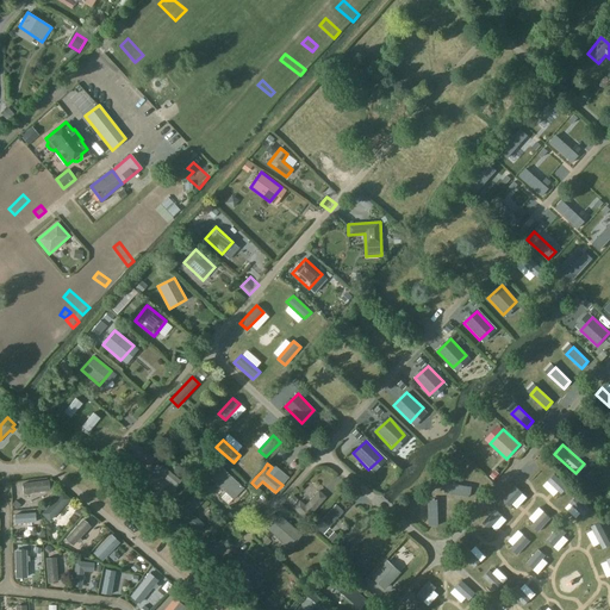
[(221,468),(211,479),(232,499),(243,489),(221,468)]
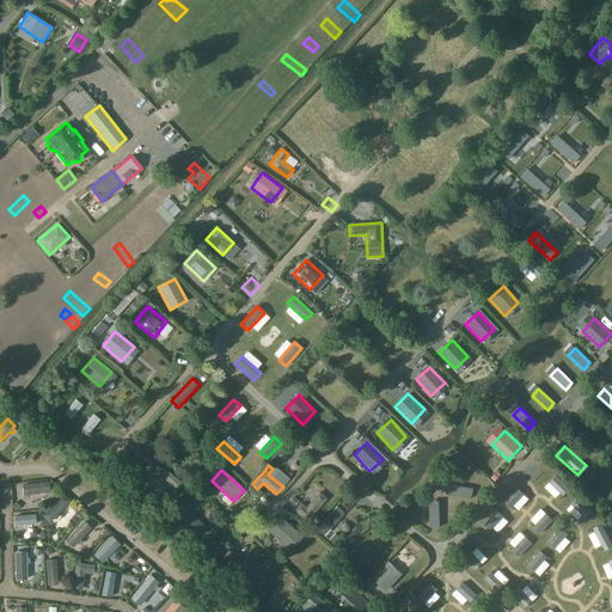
[(556,477),(549,483),(563,496),(570,490),(556,477)]
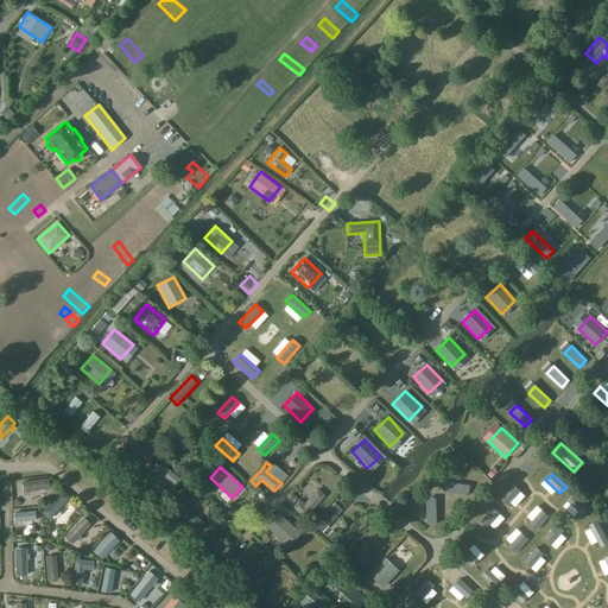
[(315,486),(303,500),(297,496),(290,506),(306,520),(327,494),(315,486)]
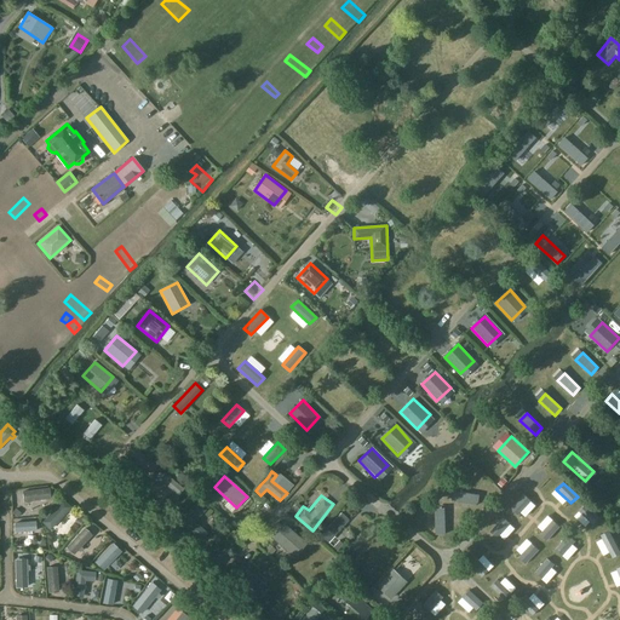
[(524,495),(510,510),(517,516),(530,501),(524,495)]
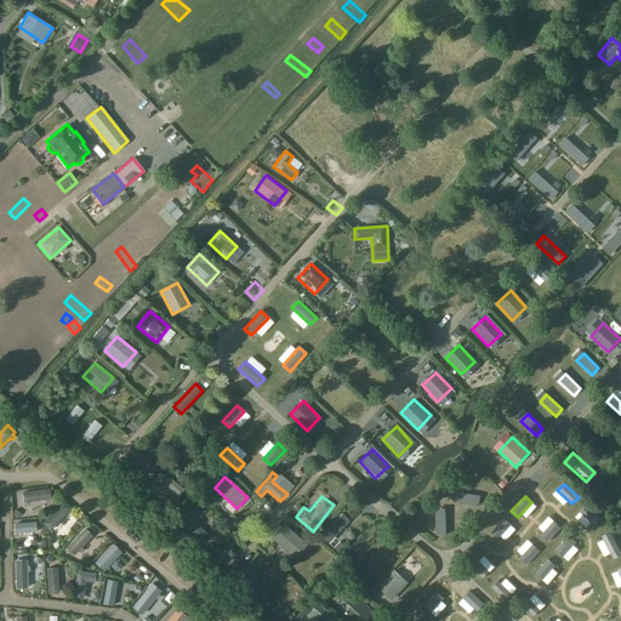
[(195,523),(206,511),(204,510),(209,505),(204,499),(198,503),(181,523),(175,530),(180,534),(186,528),(200,541),(208,534),(195,523)]
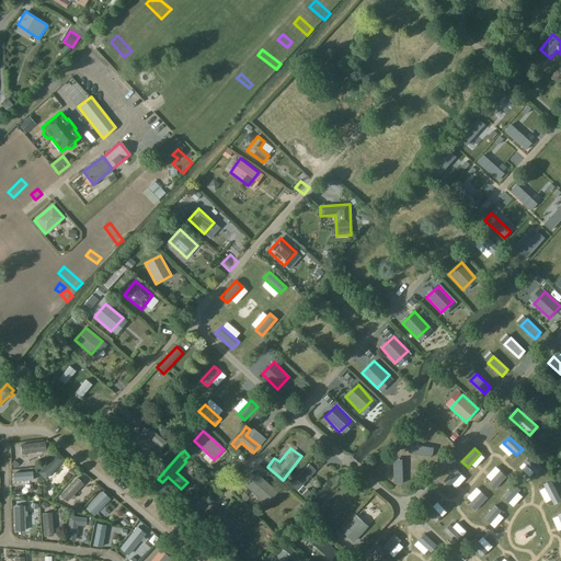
[(45,479),(64,459),(57,453),(38,472),(45,479)]
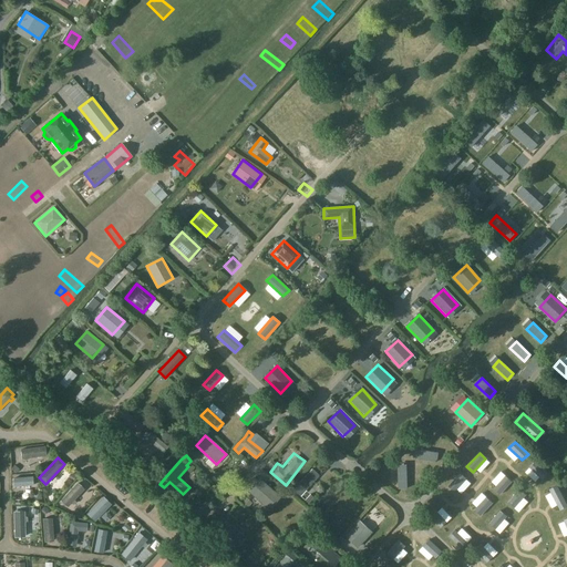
[(535,462),(529,468),(543,481),(548,474),(535,462)]
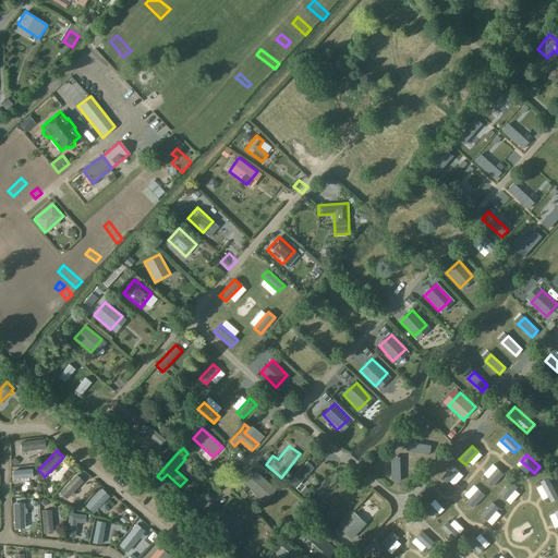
[(306,461),(288,482),(295,488),(314,468),(306,461)]
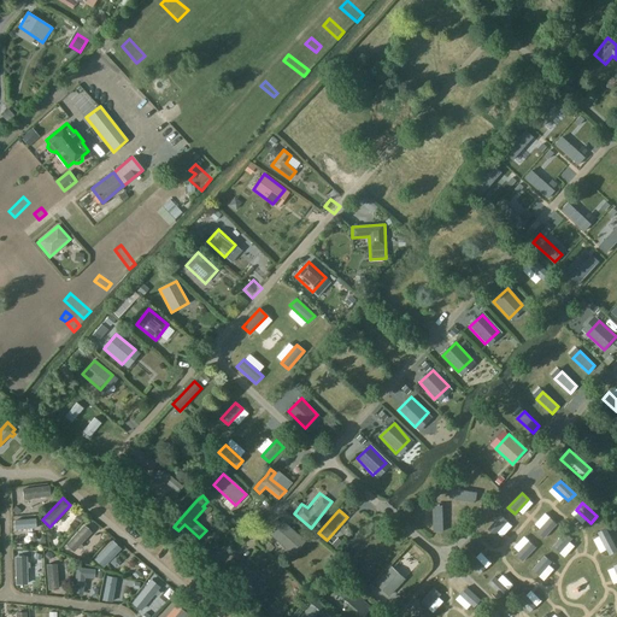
[(500,516),(488,530),(494,536),(507,523),(500,516)]
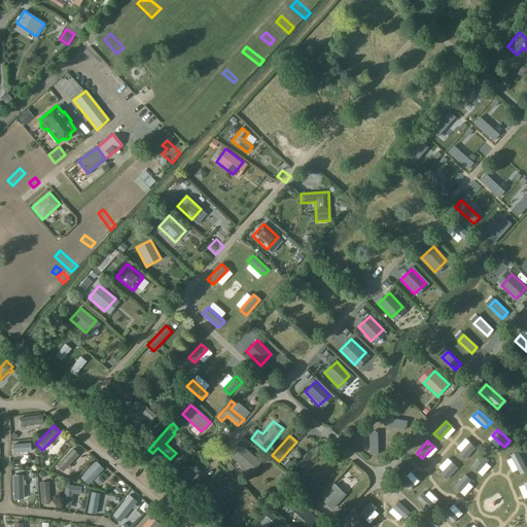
[(469,443),(459,455),(465,460),(476,449),(469,443)]
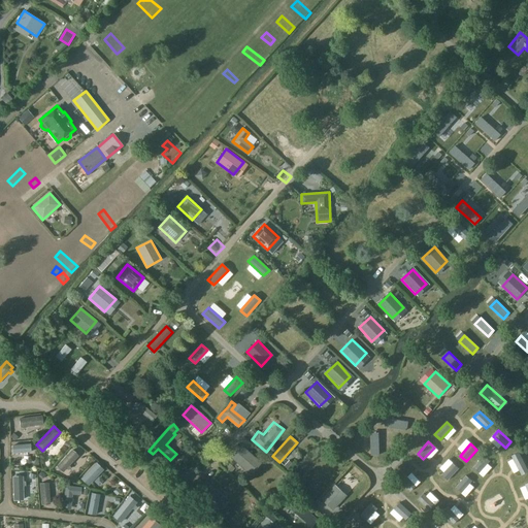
[(241,447),(231,458),(250,475),(261,463),(241,447)]
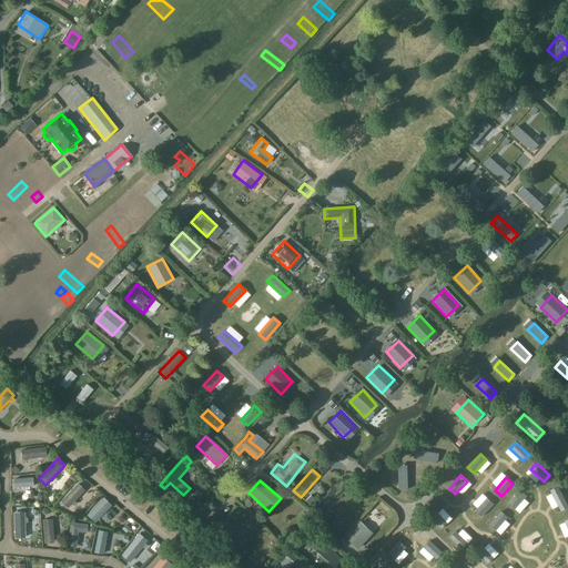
[(84,490),(77,484),(61,500),(68,507),(84,490)]
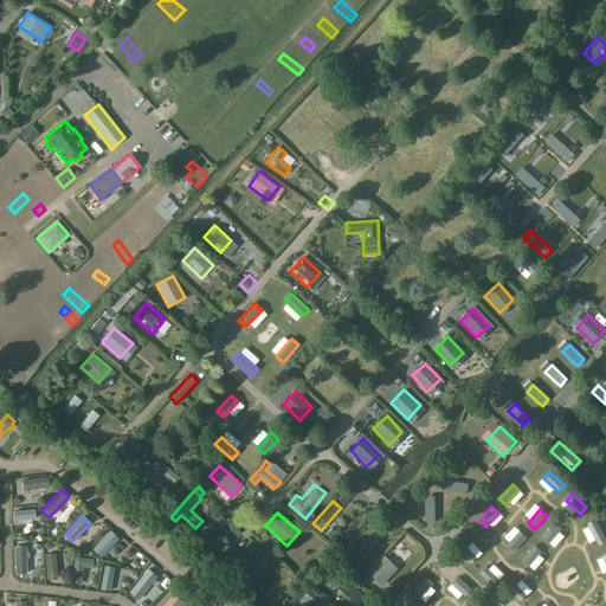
[(594,520),(586,524),(598,547),(605,542),(594,520)]
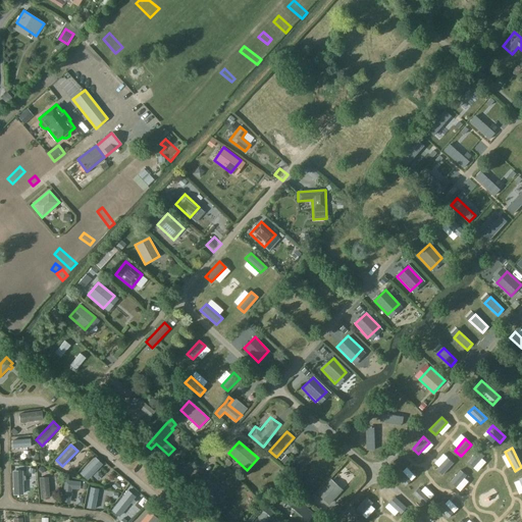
[(478,451),(467,462),(473,468),(484,457),(478,451)]
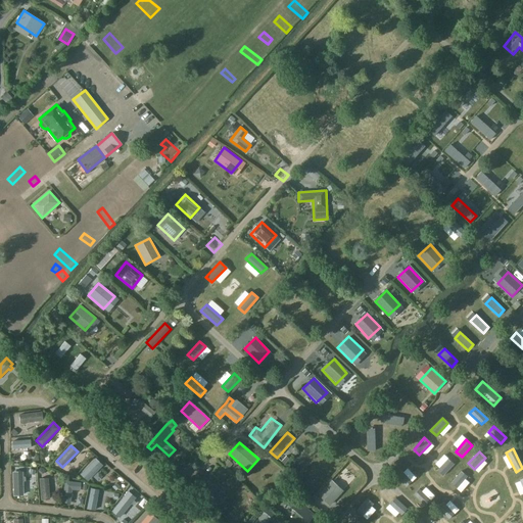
[(80,472),(87,480),(101,465),(93,458),(80,472)]
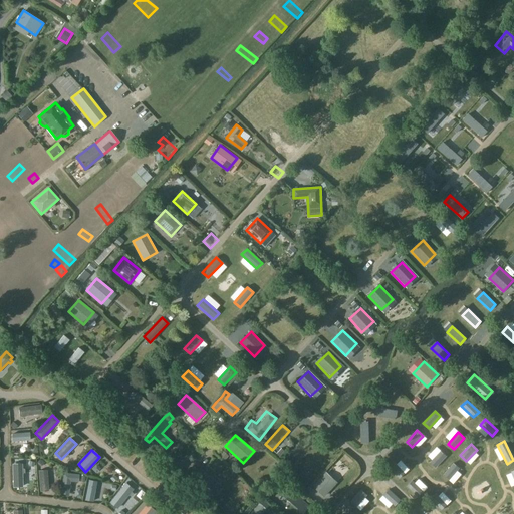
[(441,452),(430,463),(436,469),(447,457),(441,452)]
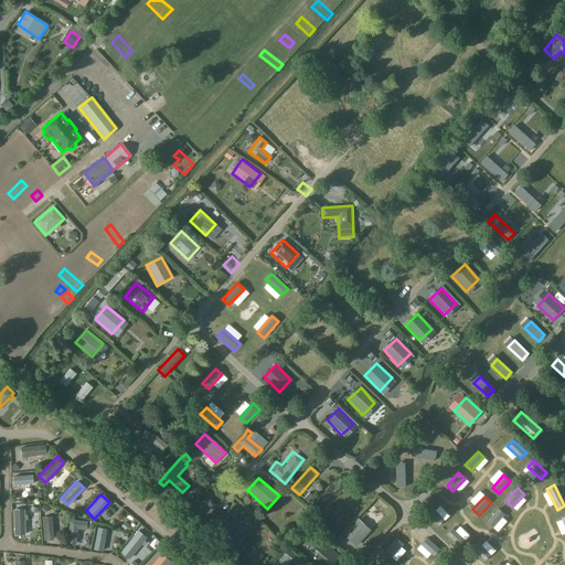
[(433,509),(427,514),(439,528),(445,521),(433,509)]
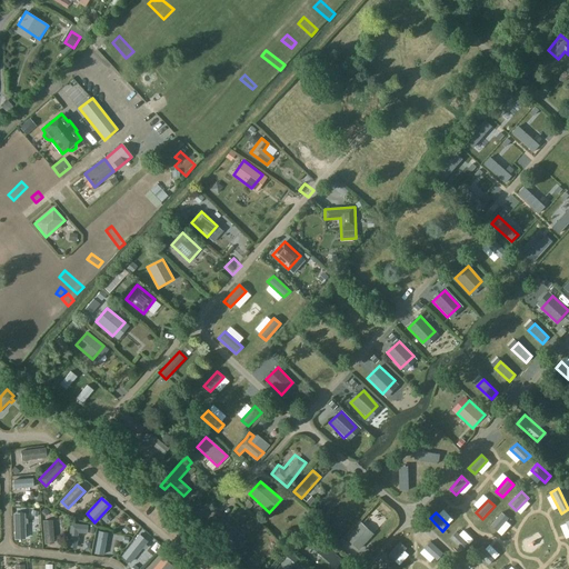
[(25,538),(25,523),(27,523),(27,519),(25,519),(25,513),(13,515),(13,538),(25,538)]
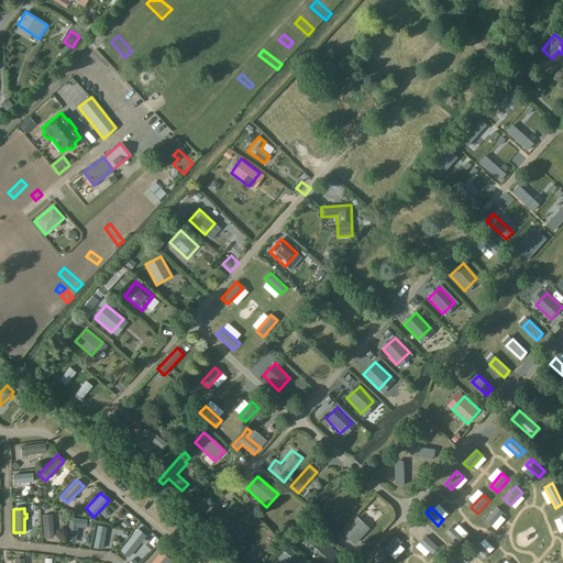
[(497,508),(485,520),(492,526),(504,514),(497,508)]
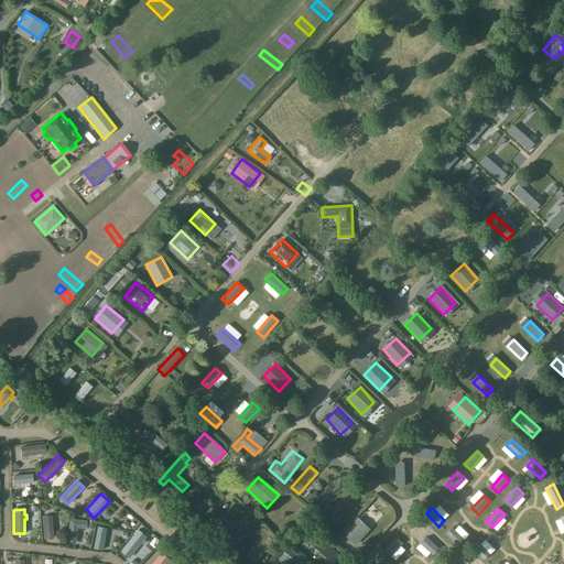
[(209,527),(227,542),(238,530),(220,514),(209,527)]
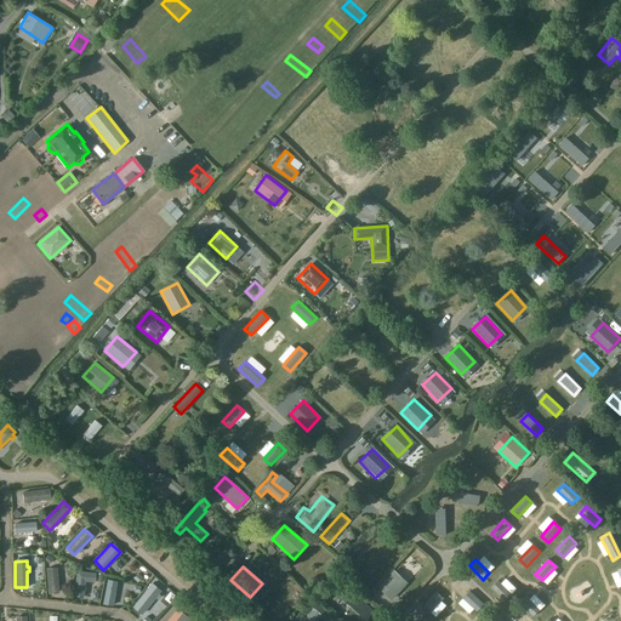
[(394,570),(379,587),(392,600),(408,584),(394,570)]
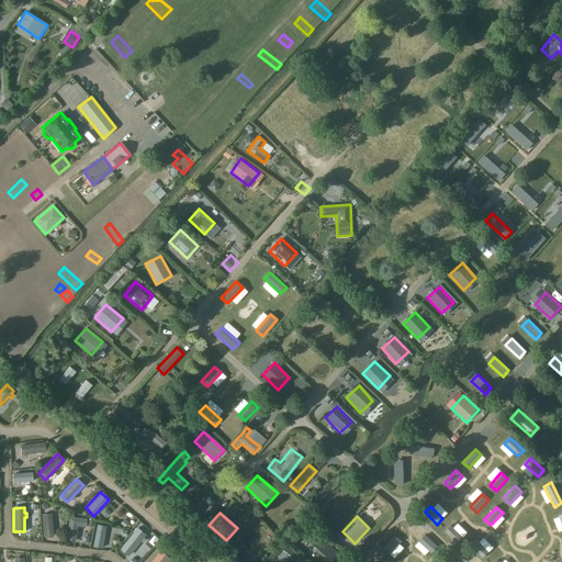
[(86,527),(87,518),(69,517),(67,539),(76,540),(77,526),(86,527)]
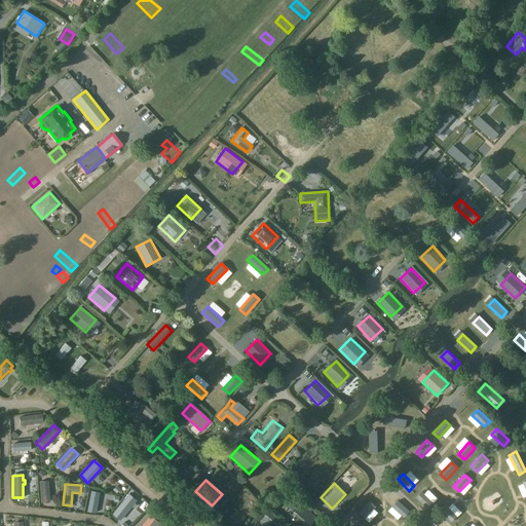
[(100,493),(90,492),(86,513),(96,515),(100,493)]
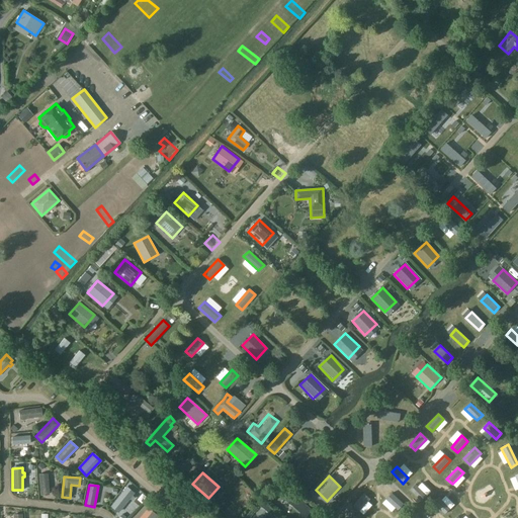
[(415,486),(410,491),(421,502),(427,497),(415,486)]
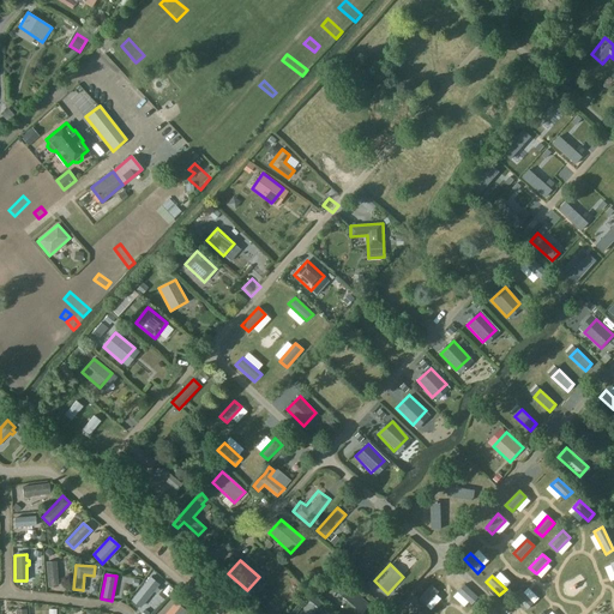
[(348,585),(339,595),(362,613),(371,606),(348,585)]
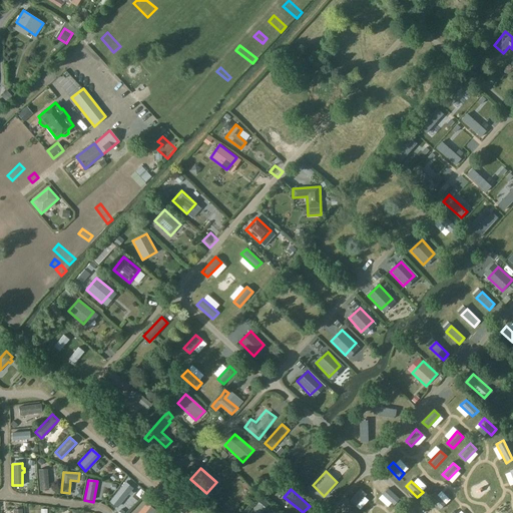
[(361,489),(350,501),(357,507),(367,495),(361,489)]
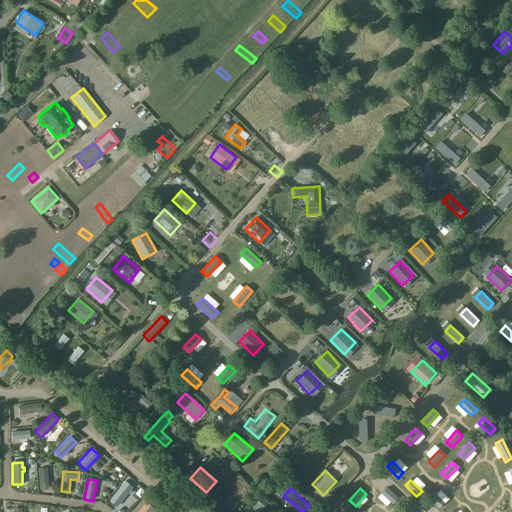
[(388,488),(382,494),(394,505),(399,499),(388,488)]
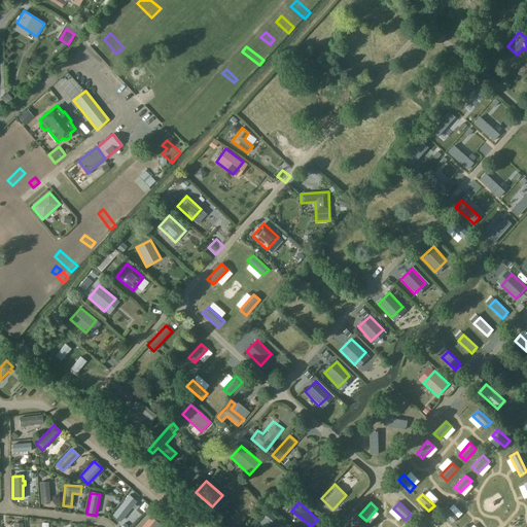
[(115,522),(120,526),(136,511),(131,505),(115,522)]
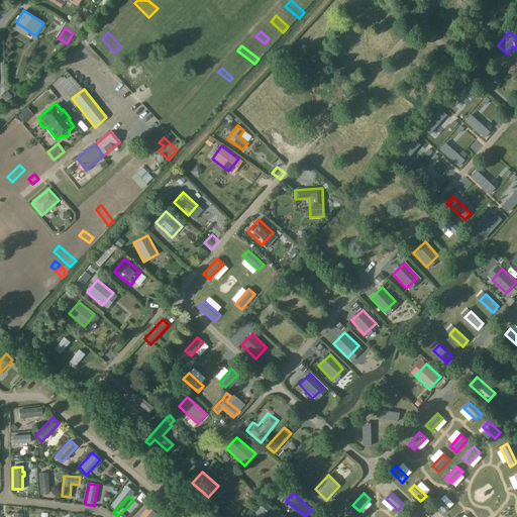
[(438,498),(433,503),(443,514),(449,509),(438,498)]
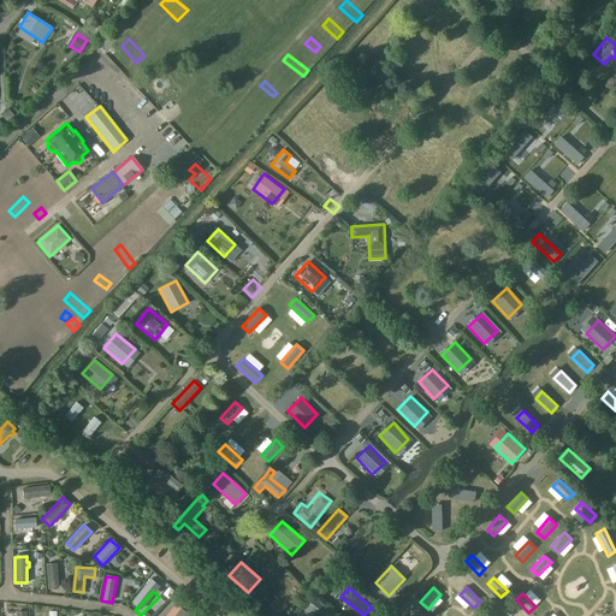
[(181,599),(166,615),(193,615),(196,612),(181,599)]
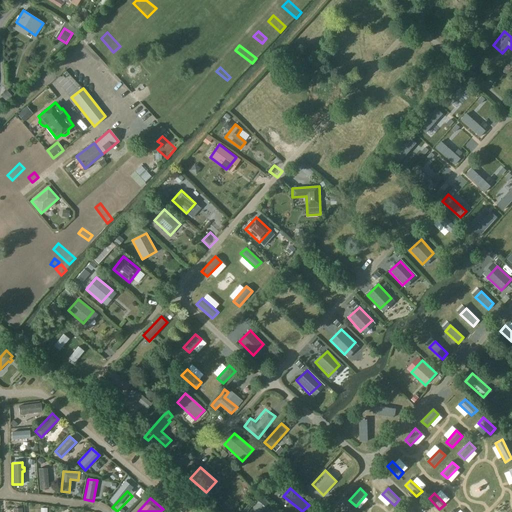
[(261,498),(248,511),(260,511),(268,504),(261,498)]
